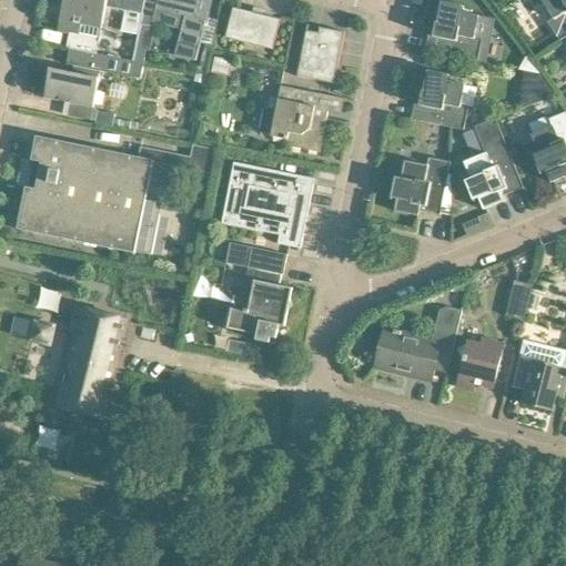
[(62,0),(56,29),(68,32),(64,46),(68,47),(94,52),(103,6),(140,13),(142,0),(62,0)]
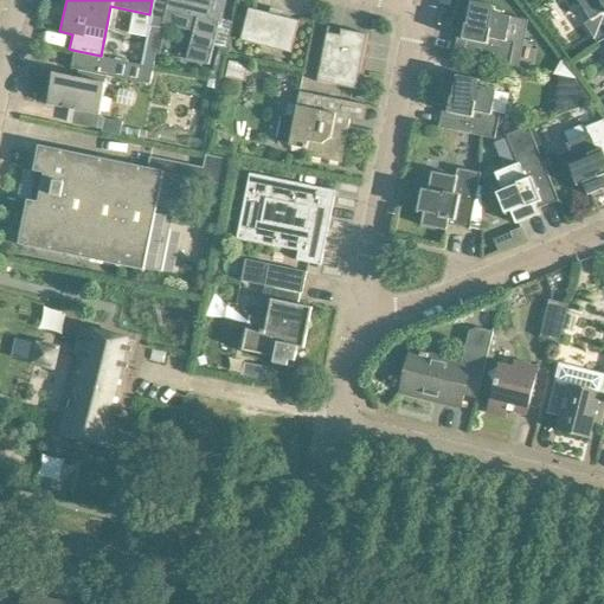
[(152,0),(149,14),(147,23),(161,26),(161,23),(192,30),(185,57),(207,63),(212,43),(224,46),(230,19),(220,17),(219,17),(220,12),(211,10),(213,0),(152,0)]
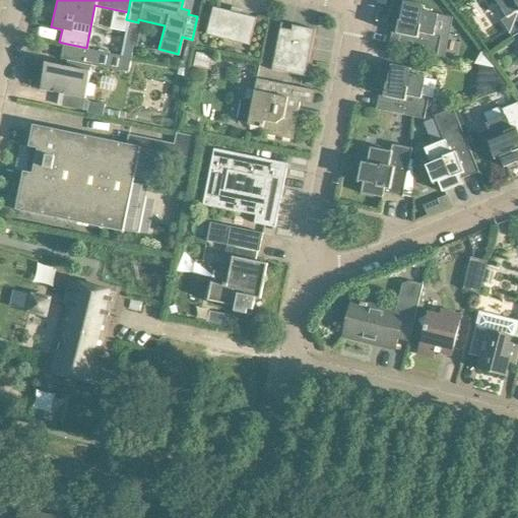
[(423,5),(401,0),(401,1),(403,2),(402,6),(390,3),(386,24),(396,27),(394,33),(391,31),(388,44),(387,44),(386,45),(436,55),(440,35),(433,34),(437,13),(419,9),(421,5),(423,6),(423,5)]
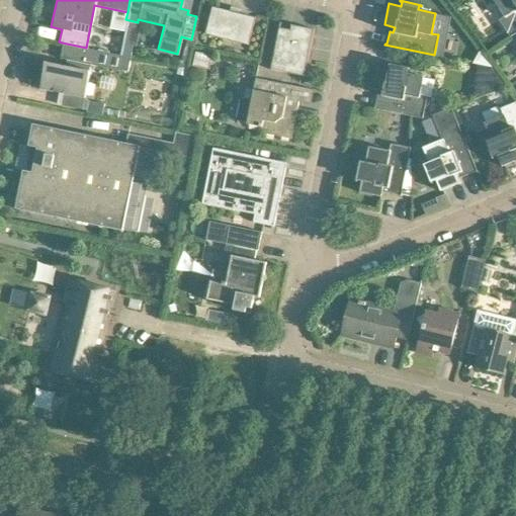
[(493,0),(503,14),(497,18),(508,35),(515,29),(515,0),(493,0)]
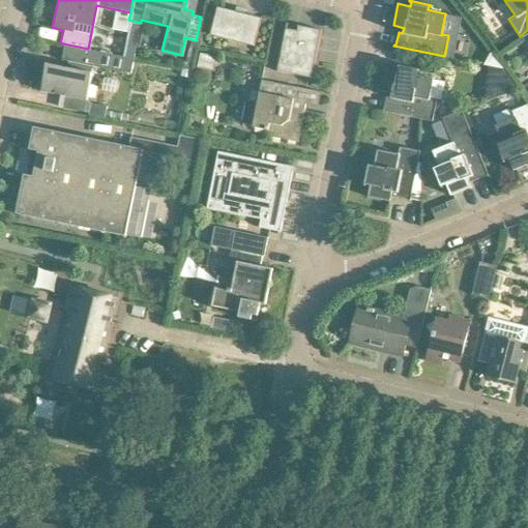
[(235,5),(233,9),(215,5),(208,33),(253,45),(260,17),(243,12),(244,7),(235,5)]
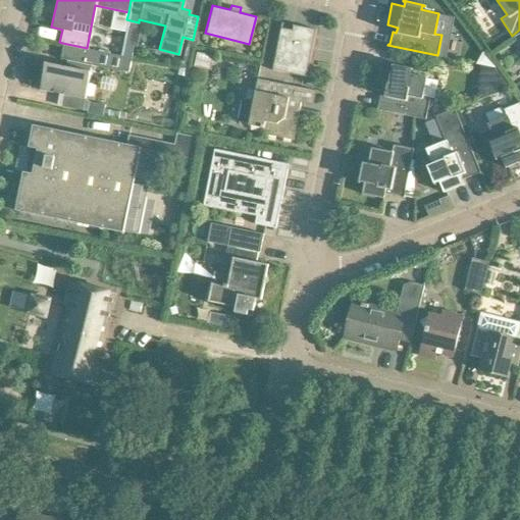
[(292,23),(281,21),(280,21),(271,68),(305,75),(306,72),(310,73),(310,71),(308,70),(311,64),(312,64),(312,63),(308,62),(314,29),(292,23)]
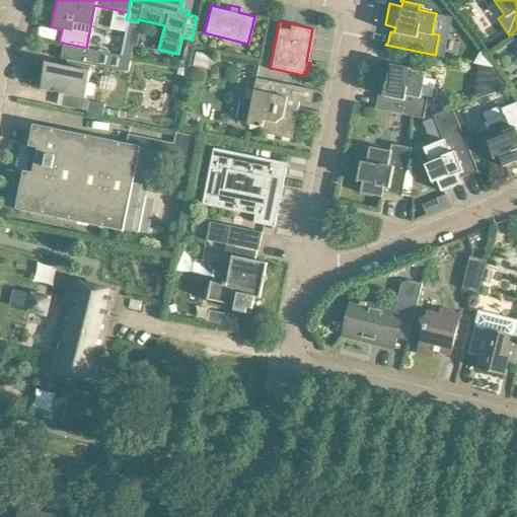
[(86,48),(62,43),(61,47),(59,57),(65,59),(64,65),(44,61),(39,87),(83,96),(90,64),(127,71),(130,56),(120,55),(86,48)]
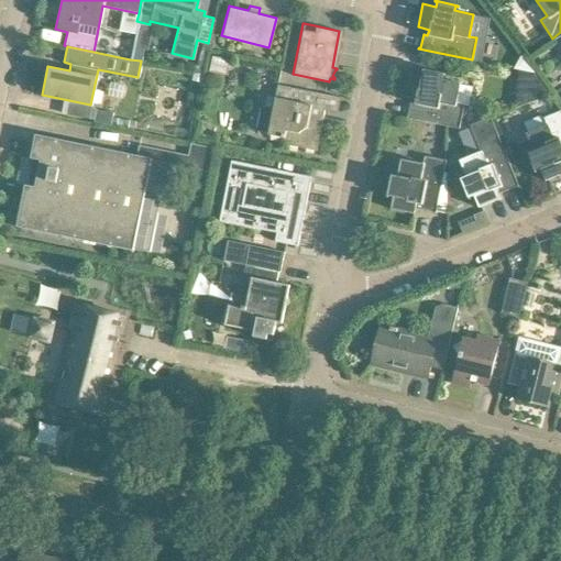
[(133,46),(130,59),(141,61),(143,48),(133,46)]
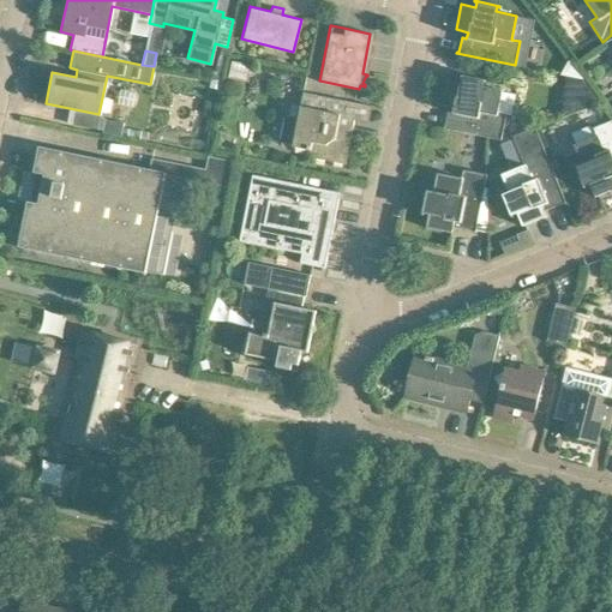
[(231,60),(227,77),(247,82),(251,64),(231,60)]
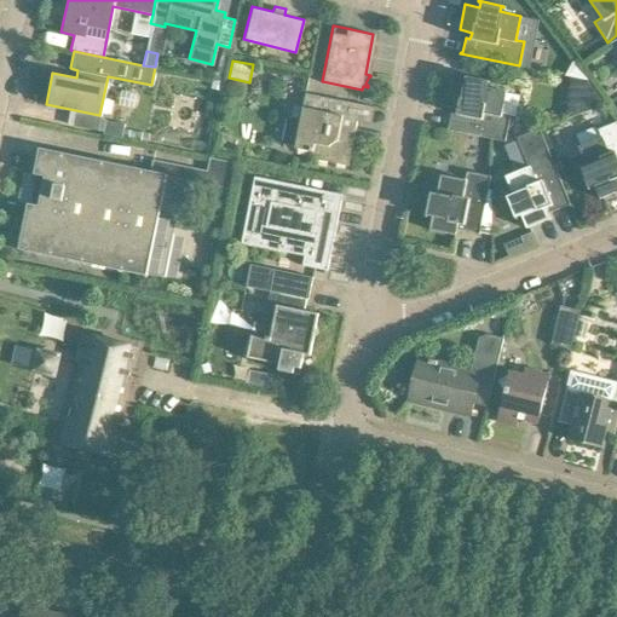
[(211,69),(208,76),(221,79),(223,71),(217,70),(211,69)]
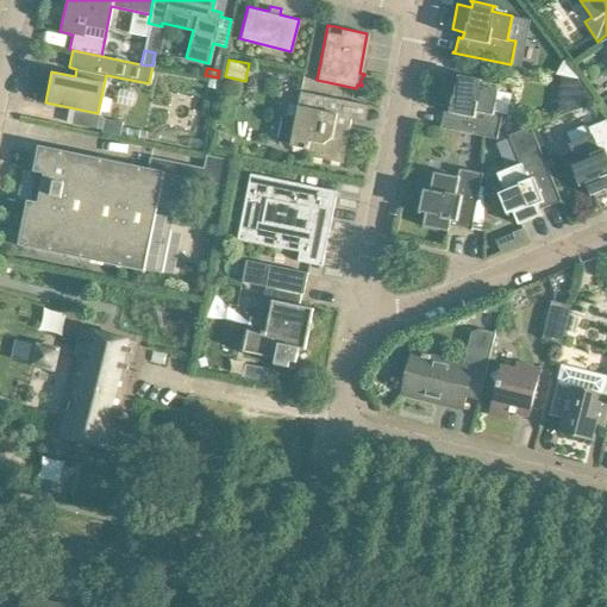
[(458,76),(457,81),(443,77),(437,104),(449,106),(448,112),(443,111),(439,125),(438,125),(438,126),(495,138),(500,114),(492,113),(496,89),(476,85),(477,80),(481,81),(481,80),(456,74),(455,75),(458,76)]
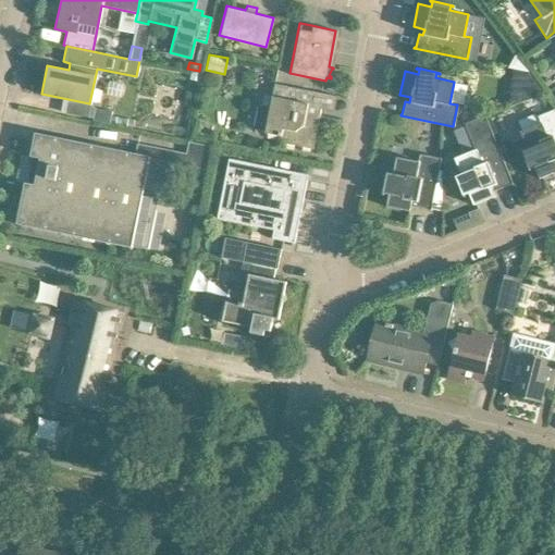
[(521,70),(519,101),(546,91),(531,72),(521,70)]
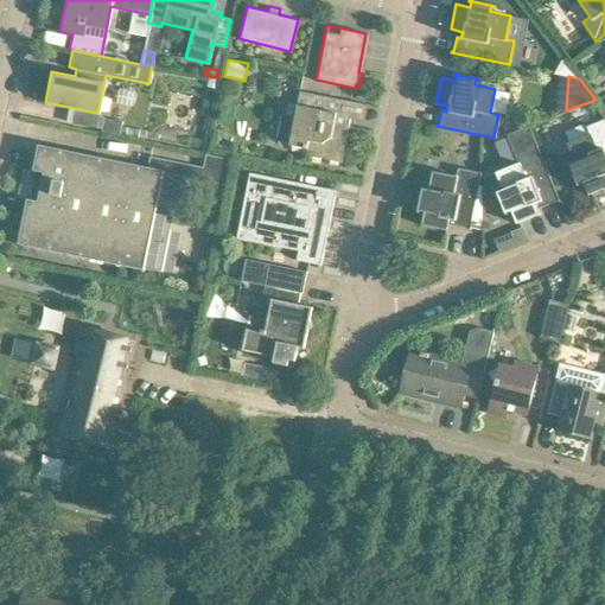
[(337,113),(339,99),(298,90),(293,118),(280,115),(275,139),(288,141),(287,144),(304,147),(303,154),(339,161),(349,115),(337,113)]
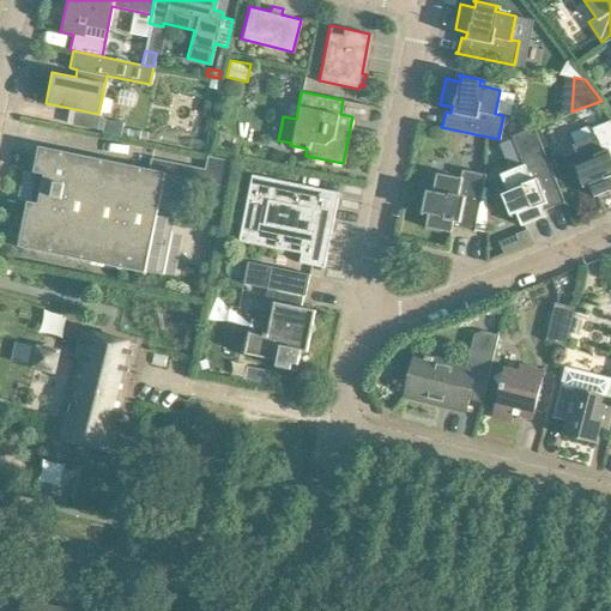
[(122,121),(103,118),(101,132),(119,135),(121,123),(122,121)]
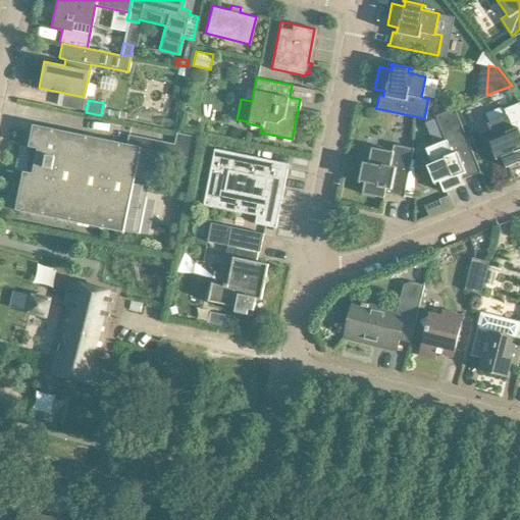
[(519,159),(519,100),(503,107),(506,114),(486,122),(492,139),(488,140),(487,138),(486,139),(495,159),(496,158),(496,156),(499,155),(504,166),(519,159)]
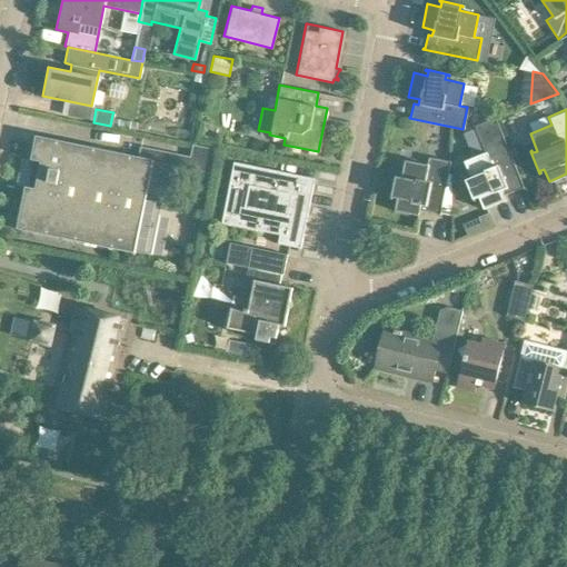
[(112,115),(110,126),(119,128),(121,117),(112,115)]
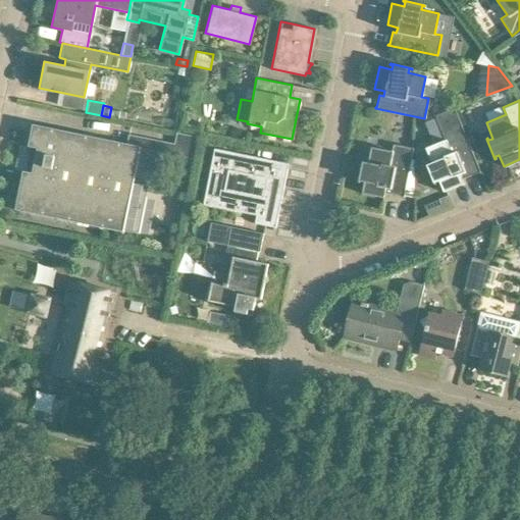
[(479,171),(454,107),(434,114),(444,140),(424,147),(431,163),(427,165),(426,163),(425,163),(433,184),(434,184),(434,182),(437,179),(443,192),(463,183),(459,173),(464,171),(466,175),(477,170),(478,171),(479,171)]
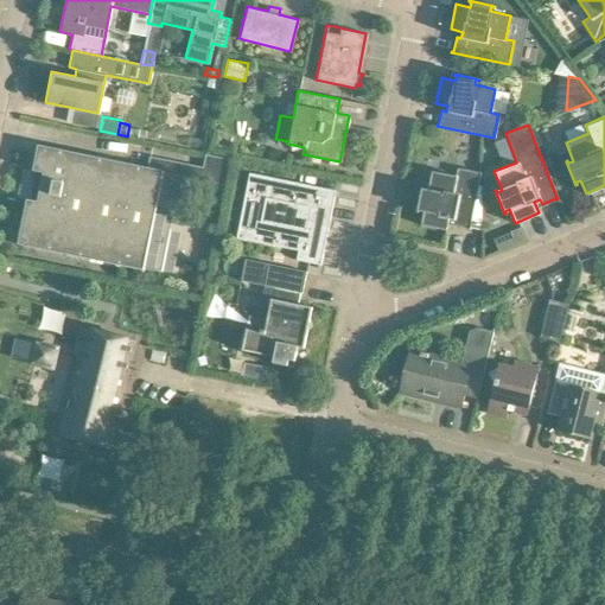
[(29,169),(29,170),(27,170),(25,188),(29,189),(26,198),(17,243),(142,268),(142,267),(160,271),(169,228),(151,224),(163,170),(179,173),(182,163),(148,155),(146,166),(37,144),(32,170),(29,169)]
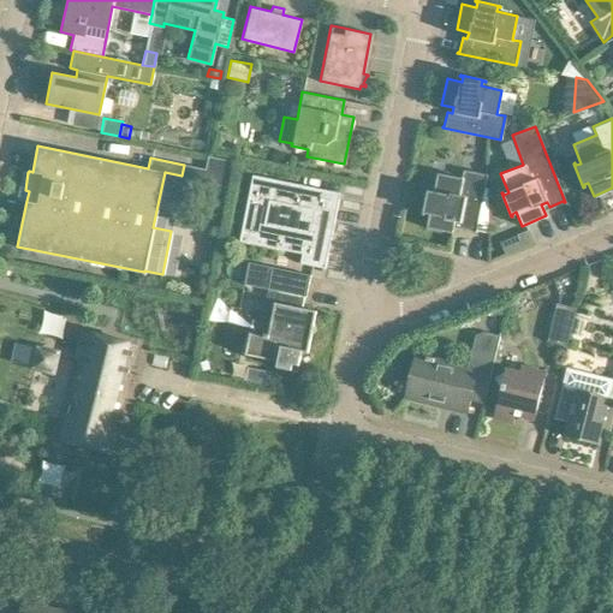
[(191,178),(230,185),(234,161),(207,155),(204,168),(194,166),(191,178)]
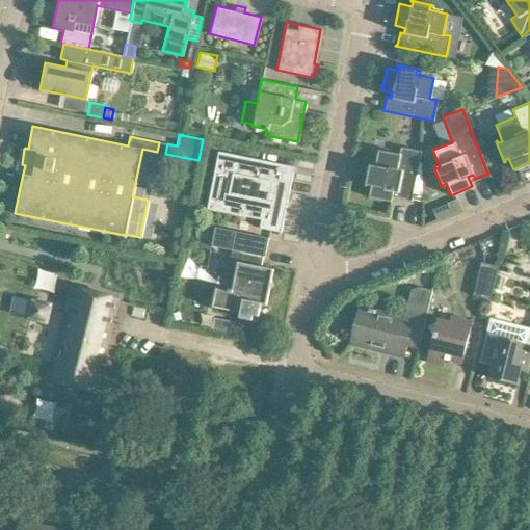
[(411,201),(420,150),(399,147),(398,154),(377,150),(374,166),(369,166),(370,163),(369,163),(364,185),(366,185),(366,183),(370,184),(368,196),(390,201),(392,190),(397,191),(397,196),(409,199),(408,201),(411,201)]
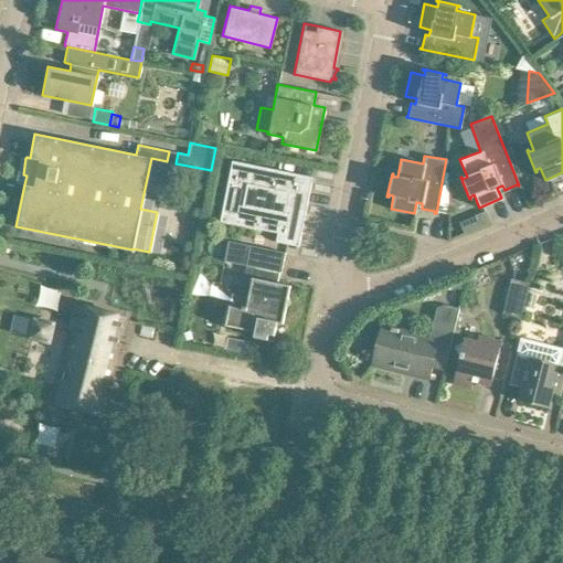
[(231,160),(219,221),(276,232),(275,241),(297,245),(310,177),(231,160)]
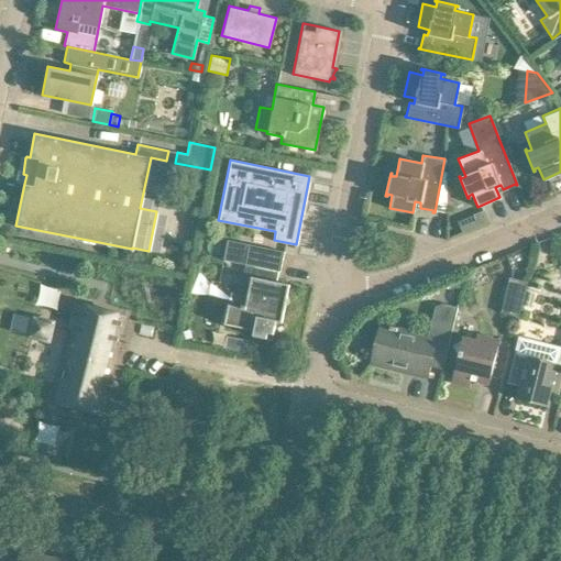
[(469,215),(455,220),(461,231),(473,226),(469,215)]
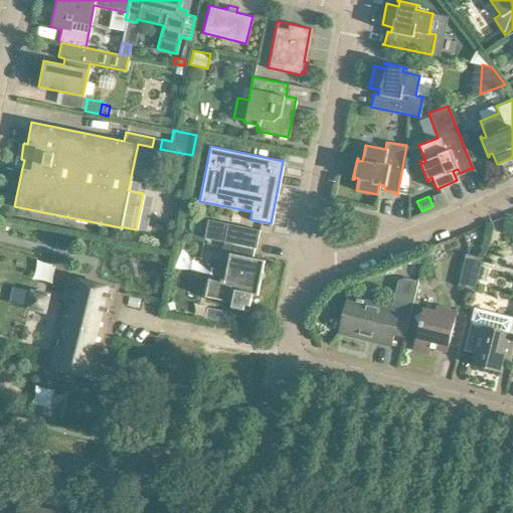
[(207,278),(203,296),(231,302),(230,307),(242,310),(243,305),(248,305),(250,294),(257,295),(264,260),(251,258),(253,247),(254,247),(259,229),(250,227),(207,219),(204,237),(223,241),(221,252),(228,253),(223,279),(218,278),(218,281),(207,278)]
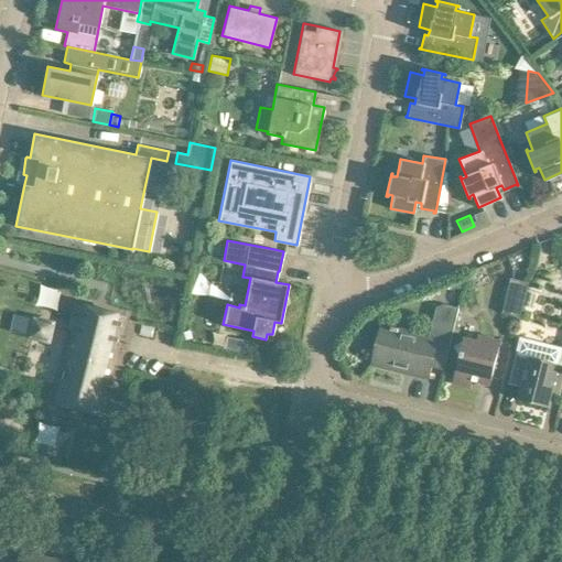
[(500,312),(518,317),(528,281),(509,277),(500,312)]
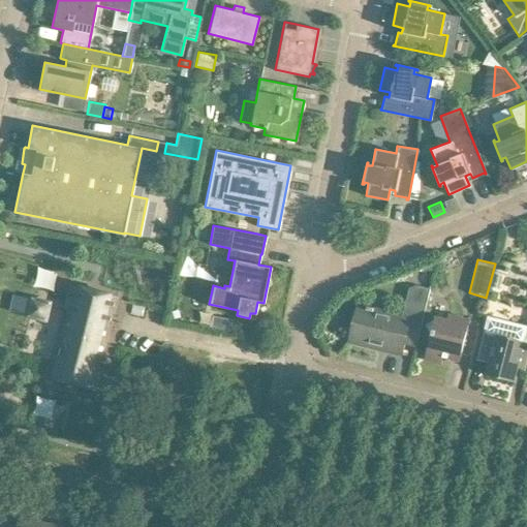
[(19,277),(16,290),(33,293),(36,281),(19,277)]
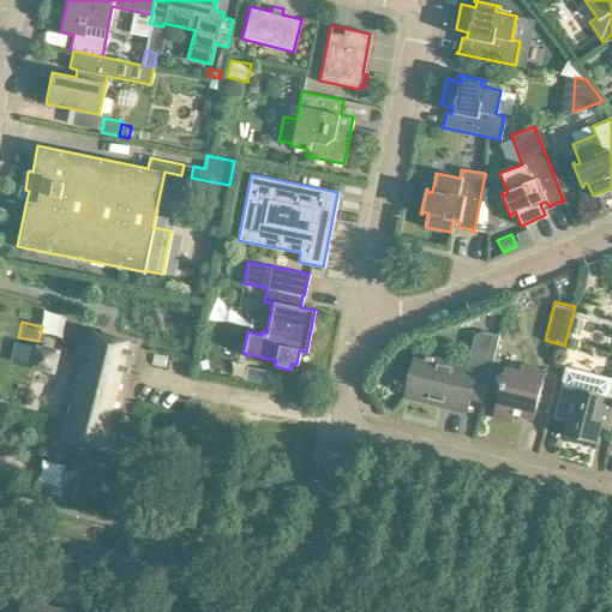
[(445,363),(432,359),(432,358),(424,355),(424,357),(414,354),(403,394),(437,403),(437,400),(462,407),(462,409),(465,409),(467,396),(481,400),(498,335),(481,330),(473,334),(466,365),(445,360),(445,363)]
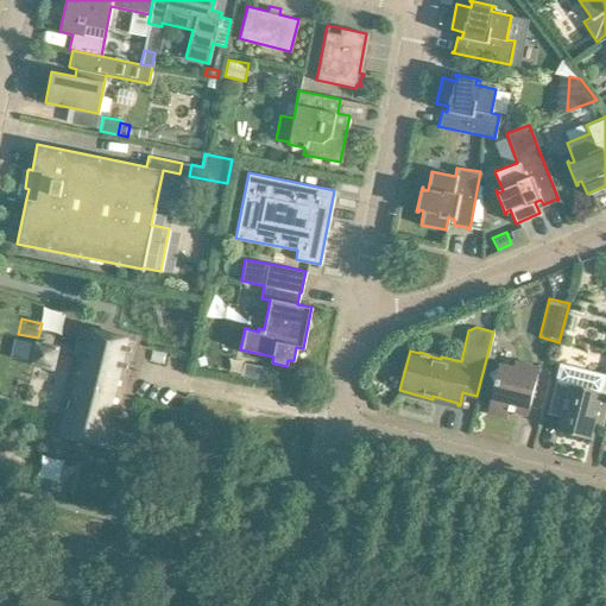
[(132,340),(86,328),(61,434),(107,446),(132,340)]
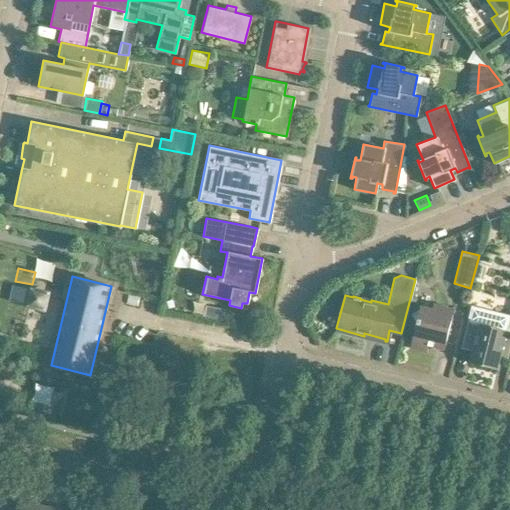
[(433,304),(432,309),(420,306),(412,341),(434,347),(435,340),(444,343),(453,309),(433,304)]
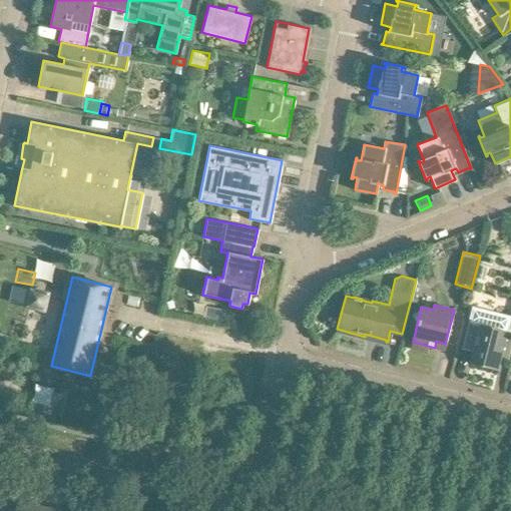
[(471,306),(461,348),(472,351),(469,363),(496,370),(499,358),(507,360),(510,344),(510,312),(509,315),(471,306)]
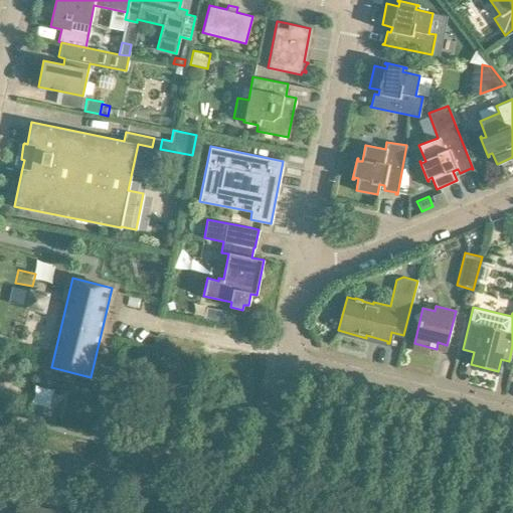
[(15,512),(57,512),(18,504),(15,512)]
